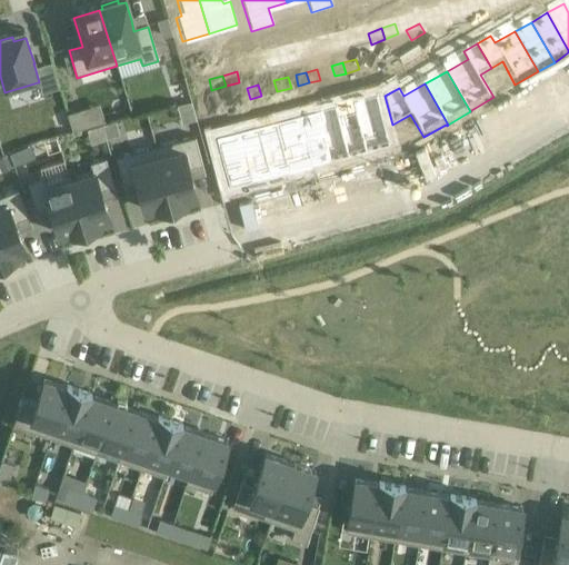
[(247,88),(236,90),(239,101),(250,99),(247,88)]
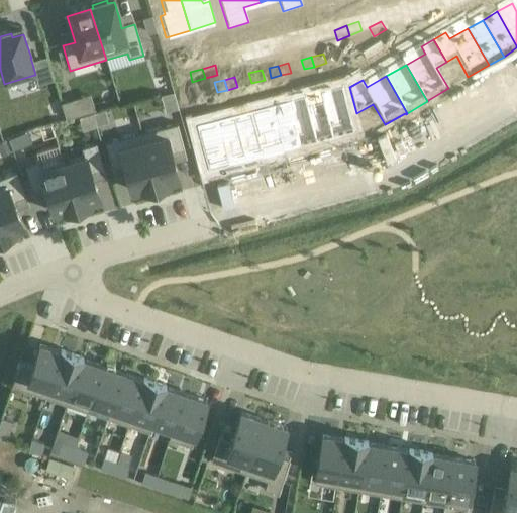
[(189,82),(176,86),(179,95),(191,92),(189,82)]
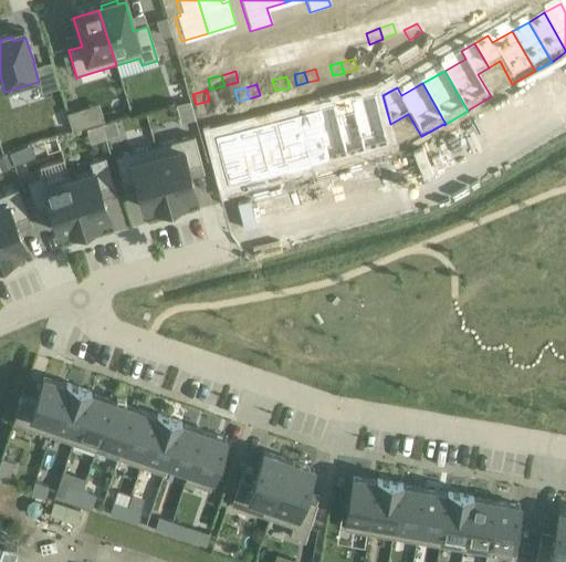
[(379,104),(353,111),(365,155),(390,148),(379,104)]
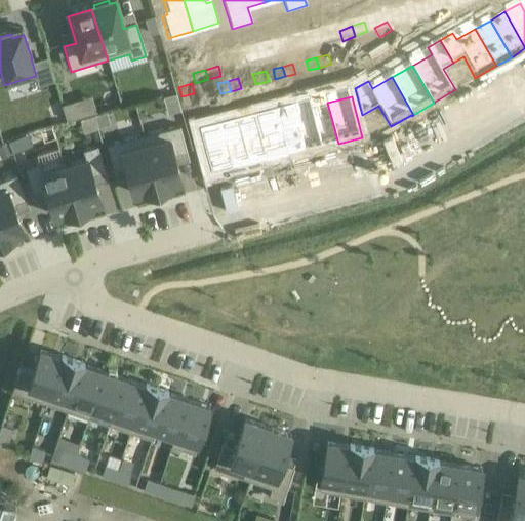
[(175,97),(163,101),(168,117),(180,114),(175,97)]
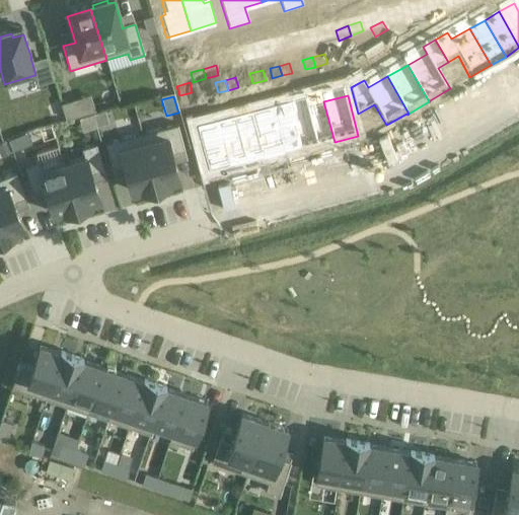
[(323,101),(307,105),(318,146),(335,142),(323,101)]
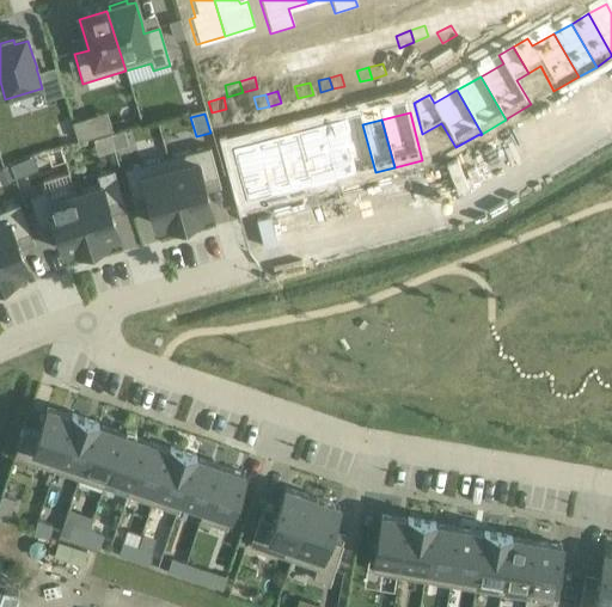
[(78,145),(86,142),(81,123),(73,126),(78,145)]
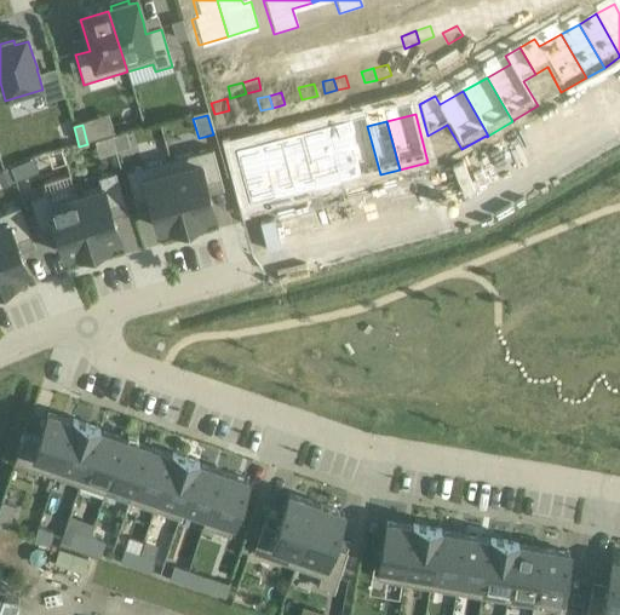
[(367,126),(348,131),(361,179),(380,174),(367,126)]
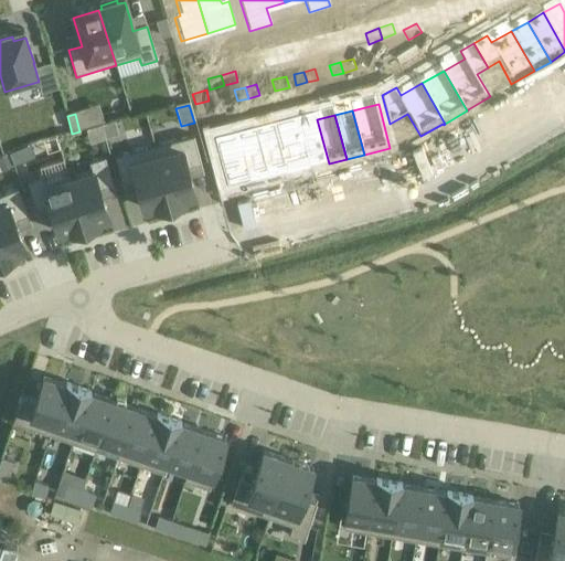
[(317,119),(299,125),(310,169),(329,163),(317,119)]
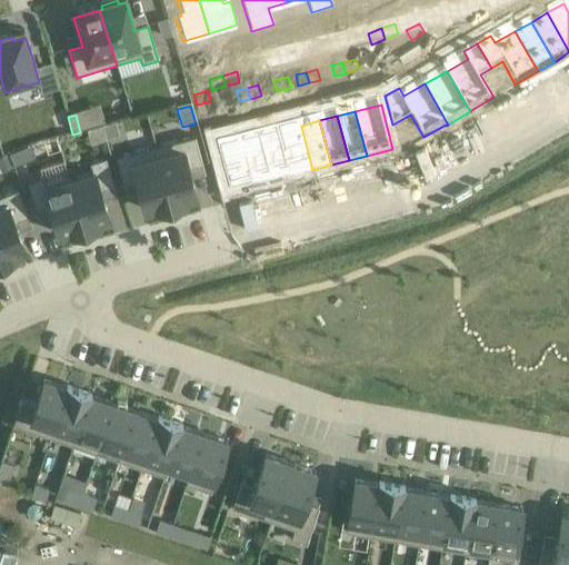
[(116,125),(102,128),(107,141),(119,138),(116,125)]
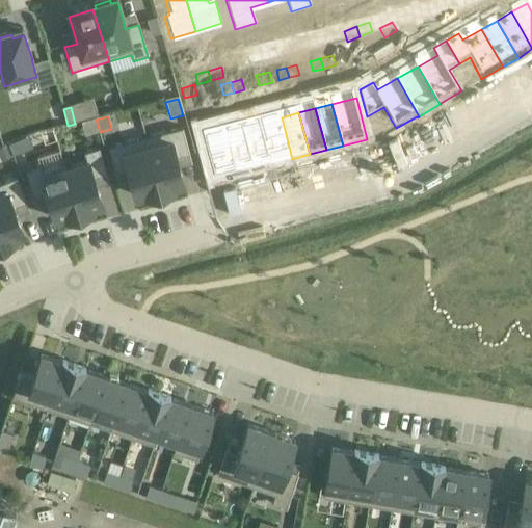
[(282,117),(260,123),(271,164),(271,165),(293,160),(292,159),(282,117)]
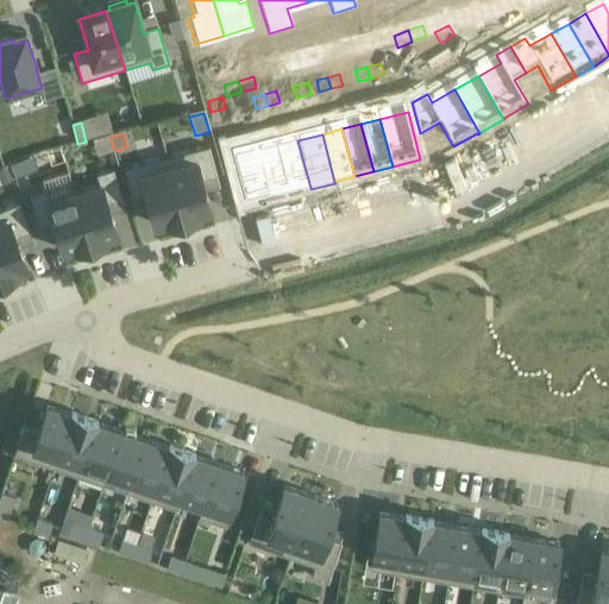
[(297,140),(278,146),(290,194),(311,188),(297,140)]
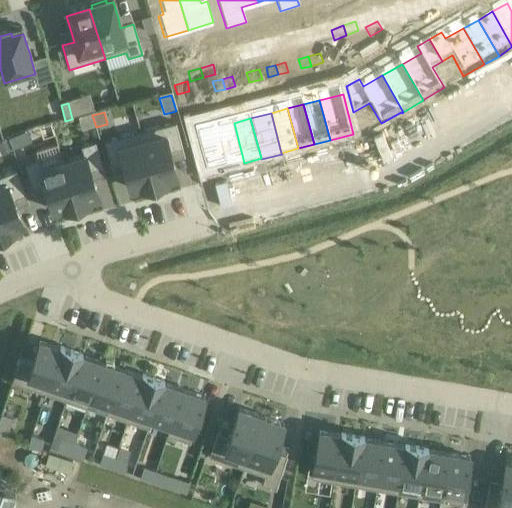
[(234,123),(217,127),(228,167),(244,163),(234,123)]
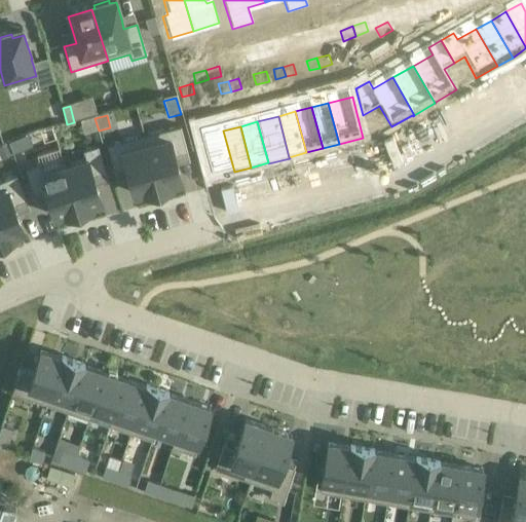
[(167,140),(146,146),(159,195),(175,191),(174,189),(184,186),(177,157),(187,154),(180,128),(165,133),(167,140)]
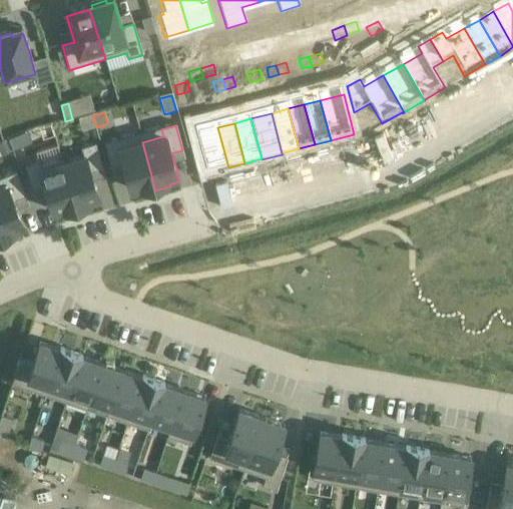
[(217,127),(194,133),(205,173),(228,167),(217,127)]
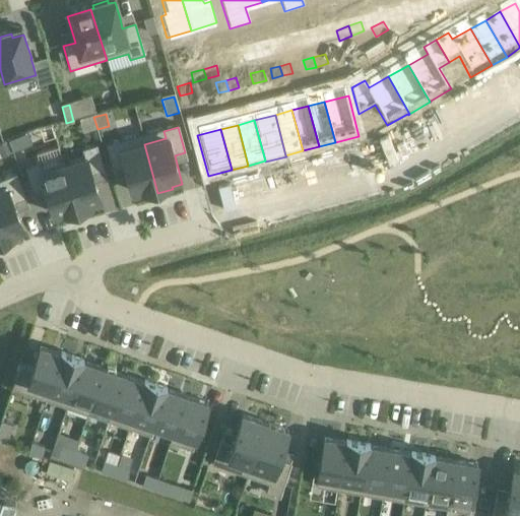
[(28,148),(23,137),(8,143),(13,154),(28,148)]
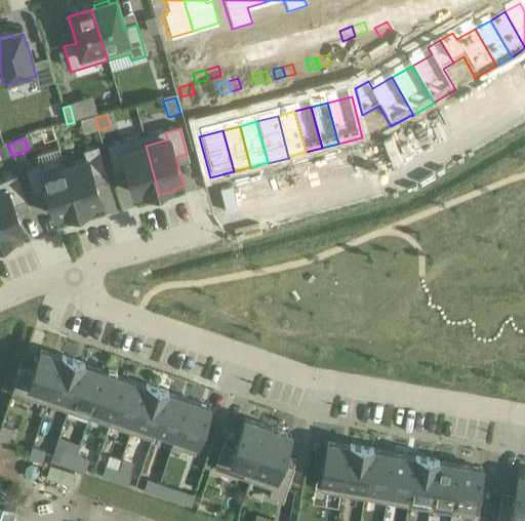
[(132,199),(143,197),(144,199),(159,195),(146,146),(124,151),(122,144),(107,148),(114,173),(125,170),(132,199)]
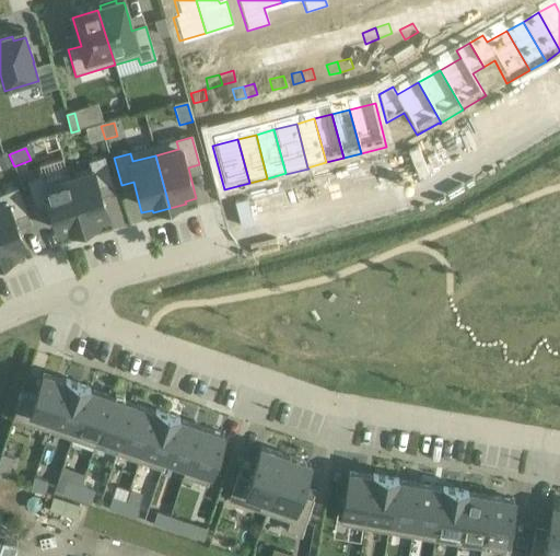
[(9,155),(0,159),(0,171),(0,172),(13,166),(9,155)]
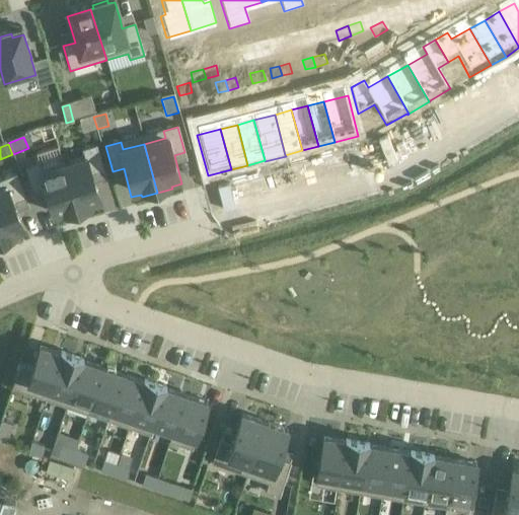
[(84,158),(63,165),(78,213),(93,209),(92,207),(102,203),(93,175),(104,172),(96,147),(82,151),(84,158)]
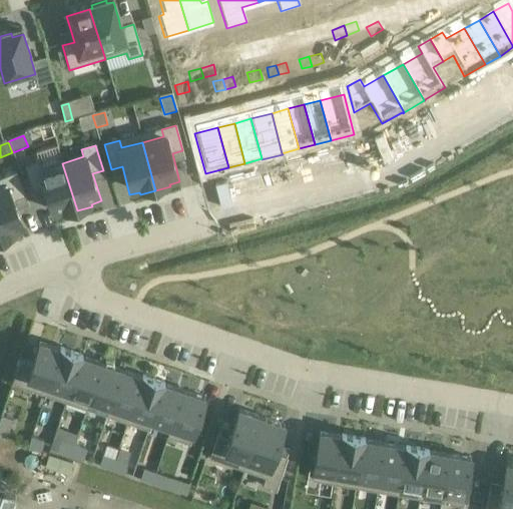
[(52,216),(62,213),(63,215),(77,210),(62,163),(41,170),(39,163),(25,167),(33,192),(43,189),(52,216)]
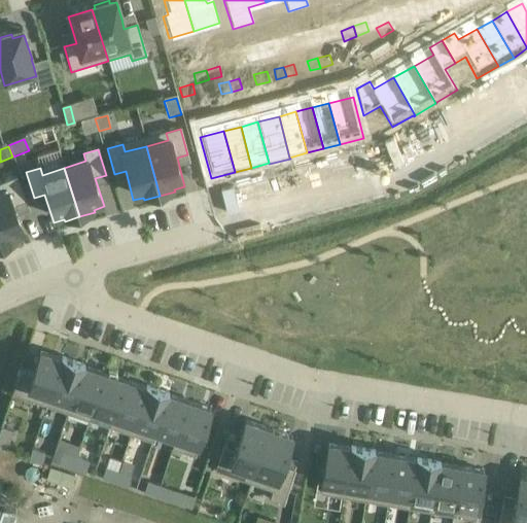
[(5,192),(0,193),(0,239),(3,247),(19,241),(18,239),(27,235),(15,207),(27,203),(16,178),(2,184),(5,192)]
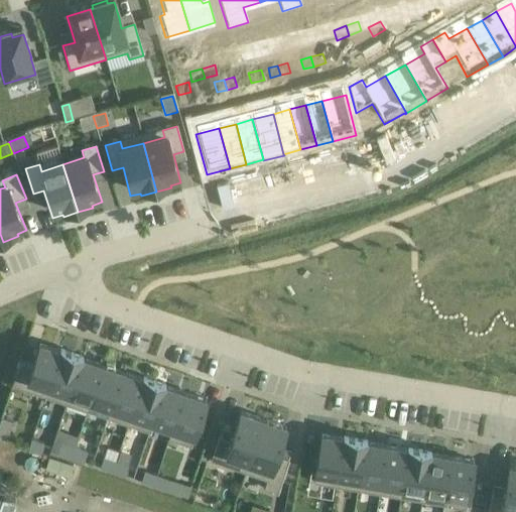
[(60,354),(40,347),(32,368),(20,364),(12,388),(45,400),(60,354)]
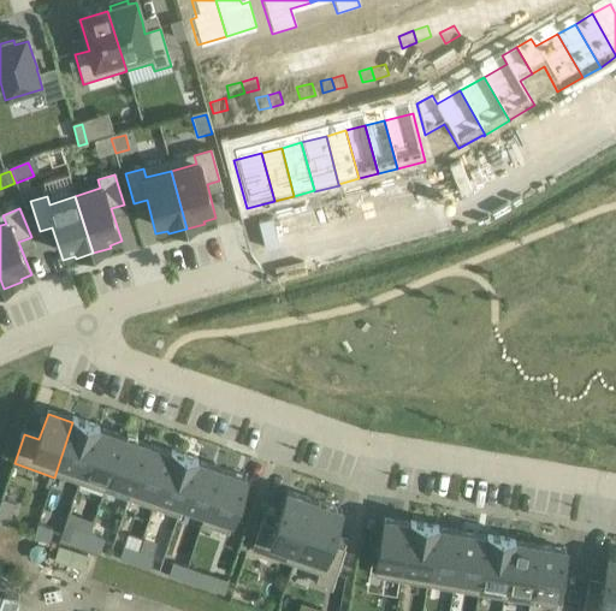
[(72,421),(72,422),(54,478),(80,485),(98,431),(99,432),(100,431),(72,421)]
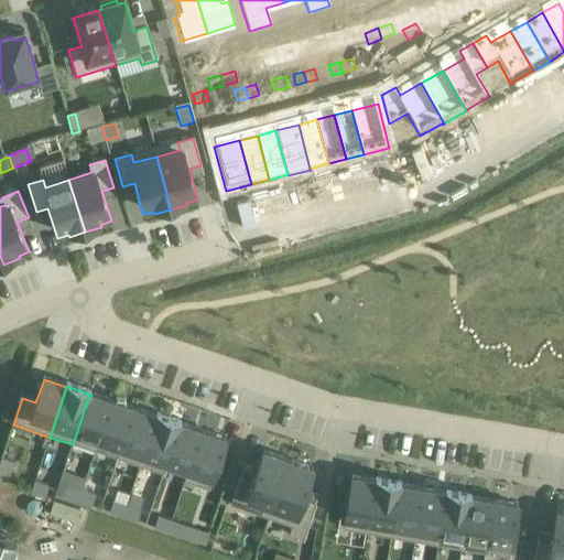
[(97,448),(111,402),(90,396),(89,395),(73,444),(96,453),(98,448),(97,448)]
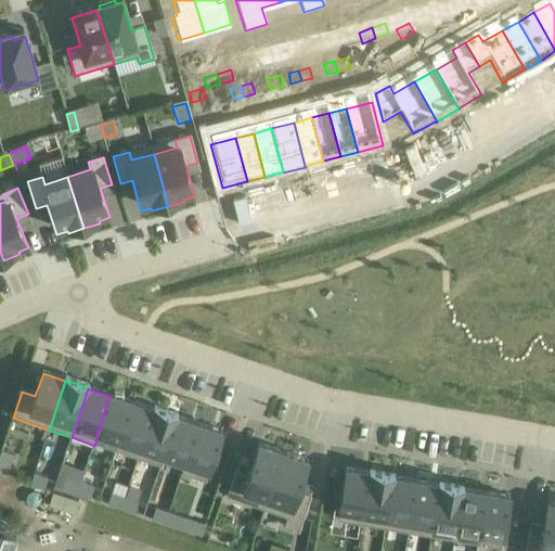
[(117,448),(132,404),(110,396),(95,440),(97,440),(116,447),(117,448)]
